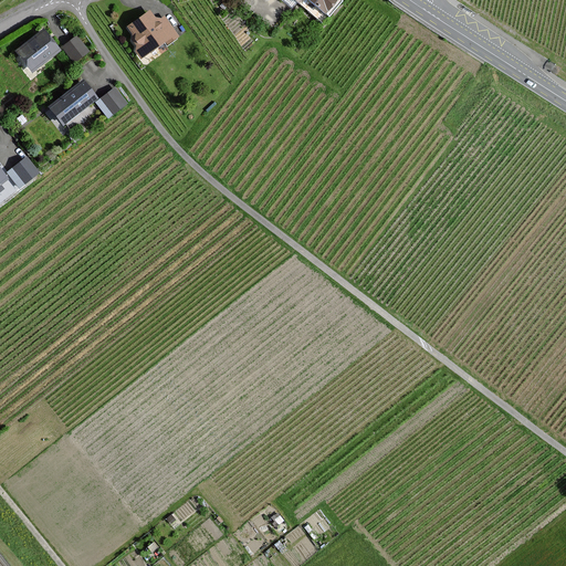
[(295,0),(300,2),(301,0),(310,0),(325,12),(335,0),(295,0)]
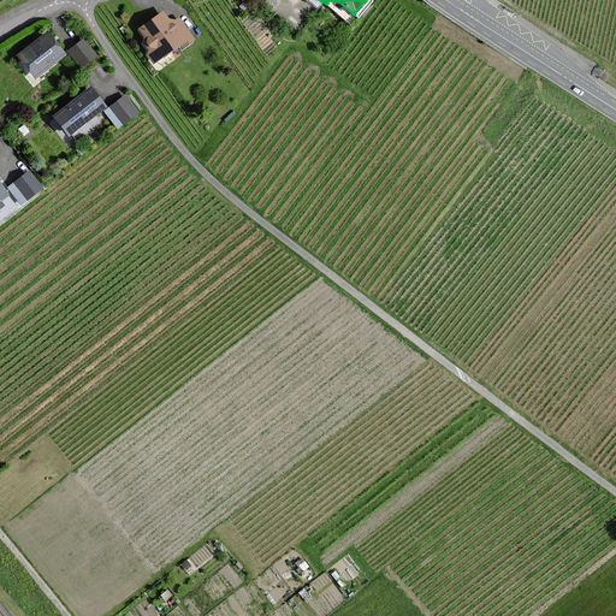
[(140,29),(146,39),(146,43),(149,49),(149,54),(154,61),(193,37),(179,17),(171,23),(164,13),(140,29)]
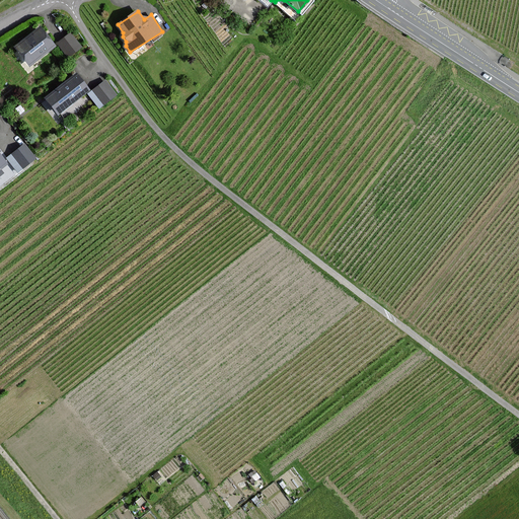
[(55,46),(41,27),(16,47),(30,65),(55,46)]
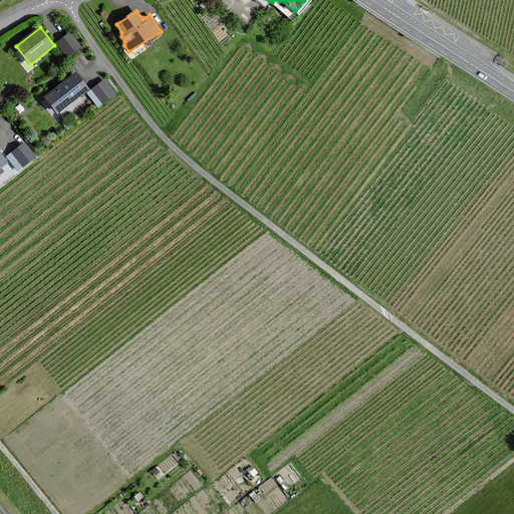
[(80,47),(69,33),(57,42),(68,56),(80,47)]
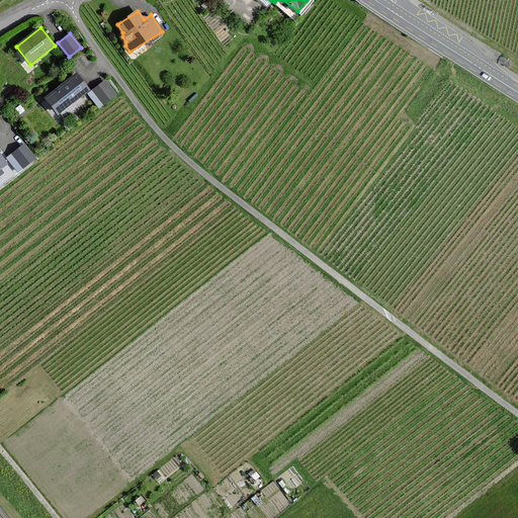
[(89,89),(77,74),(47,97),(60,113),(89,89)]
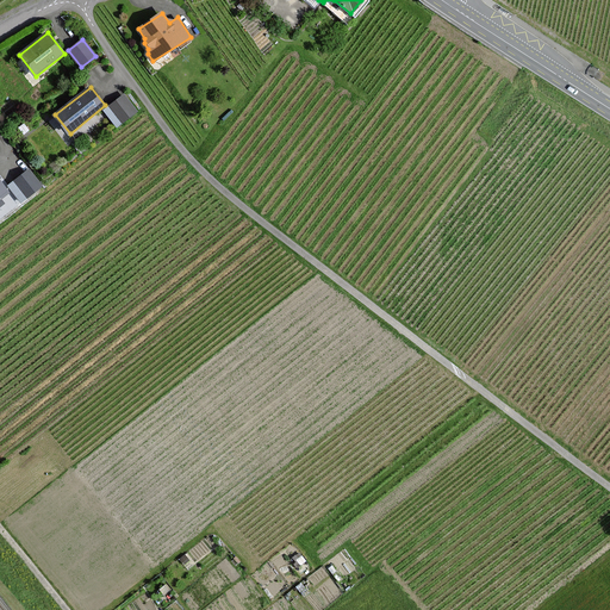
[(124,95),(105,110),(118,125),(137,111),(124,95)]
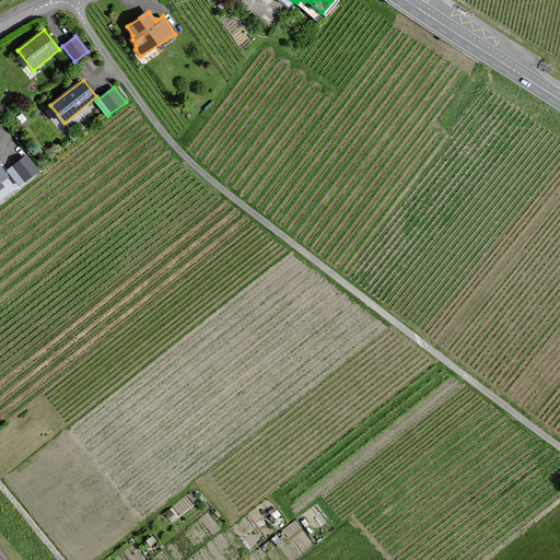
[(25,156),(14,165),(26,181),(37,171),(25,156)]
